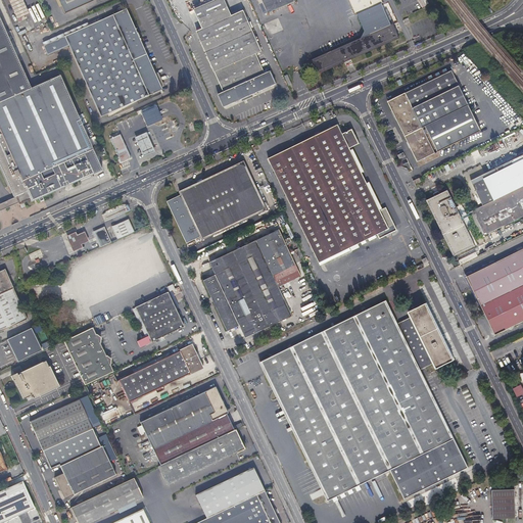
[(22,0),(9,0),(17,19),(30,14),(22,0)]
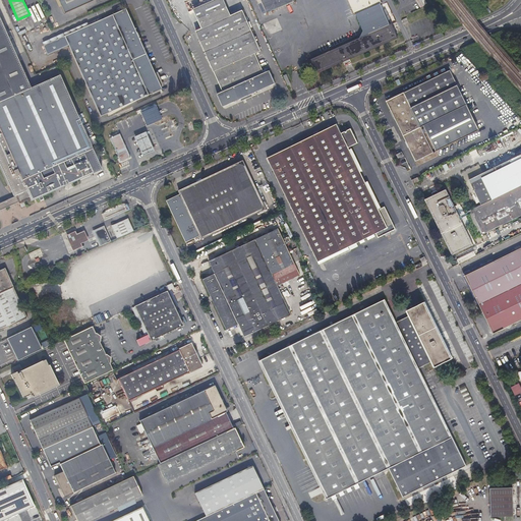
[(58,0),(64,13),(94,0),(58,0)]
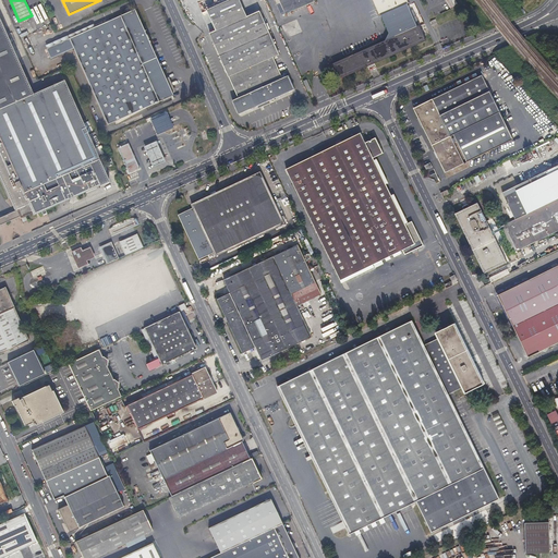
[(287,77),(281,80),(271,59),(278,56),(252,0),(230,0),(198,14),(237,99),(230,101),(237,116),(293,91),(287,77)]
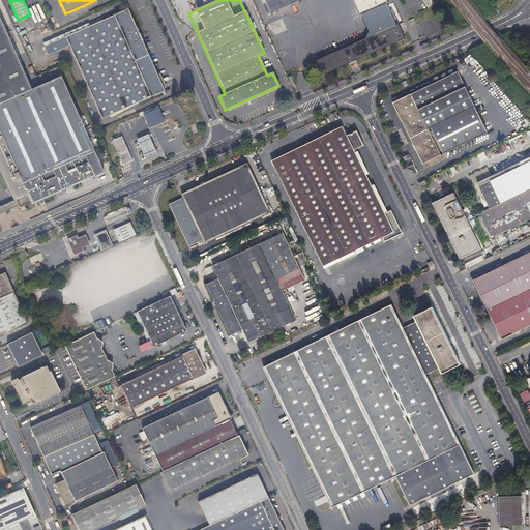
[(263,0),(269,13),(297,2),(296,0),(263,0)]
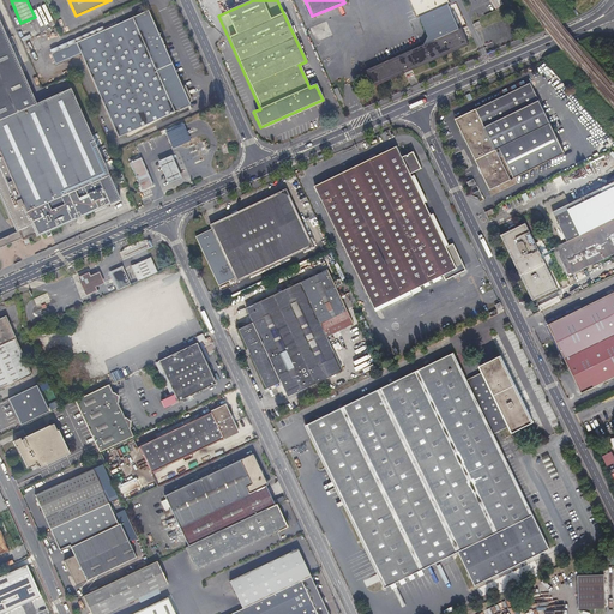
[(446,0),(407,0),(415,18),(417,17),(428,42),(363,71),(371,89),(467,44),(459,29),(457,30),(446,5),(447,4),(446,0)]
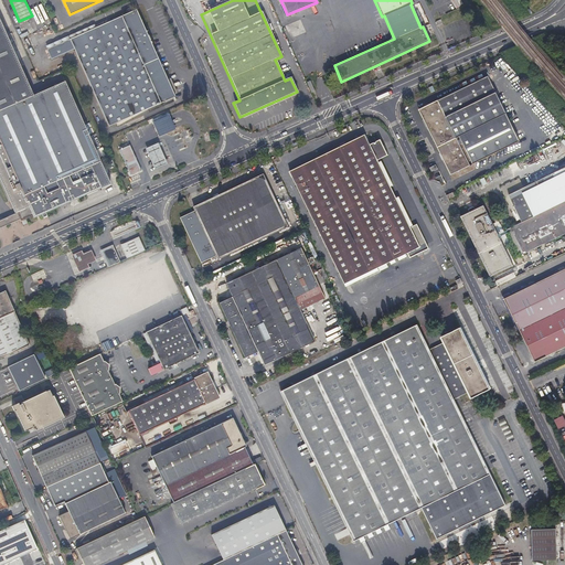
[(176,96),(136,10),(46,51),(51,61),(74,51),(109,126),(176,96)]
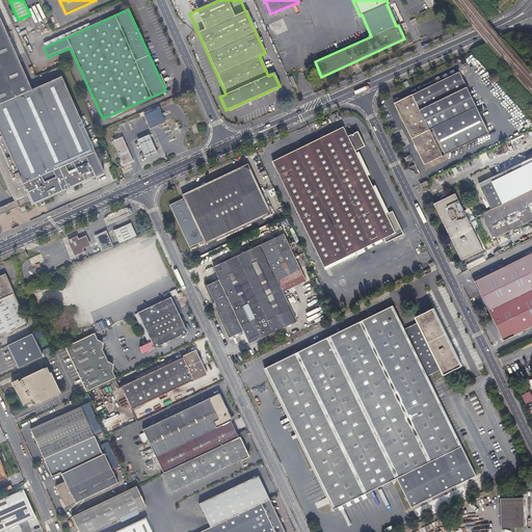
[(0,91),(0,94),(24,82),(0,27),(0,91)]
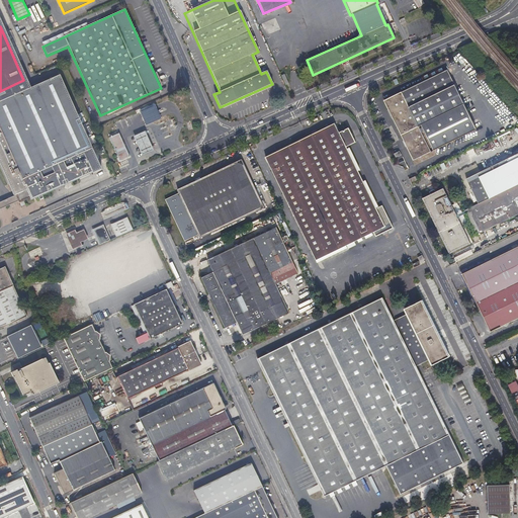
[(471,120),(447,70),(384,101),(409,151),(471,120)]
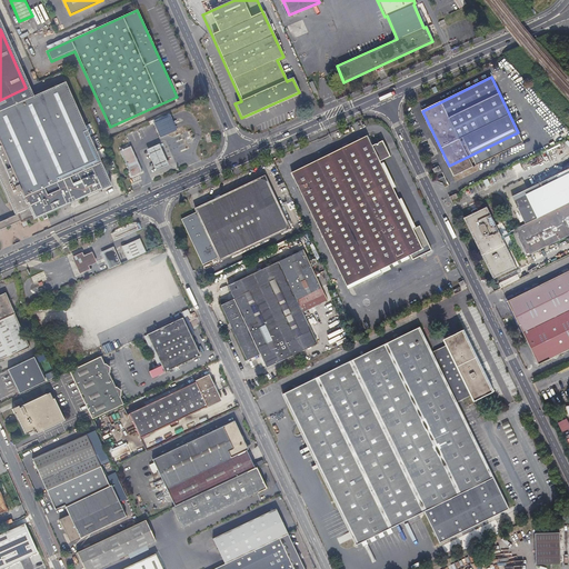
[(313,81),(310,83),(315,95),(319,92),(313,81)]
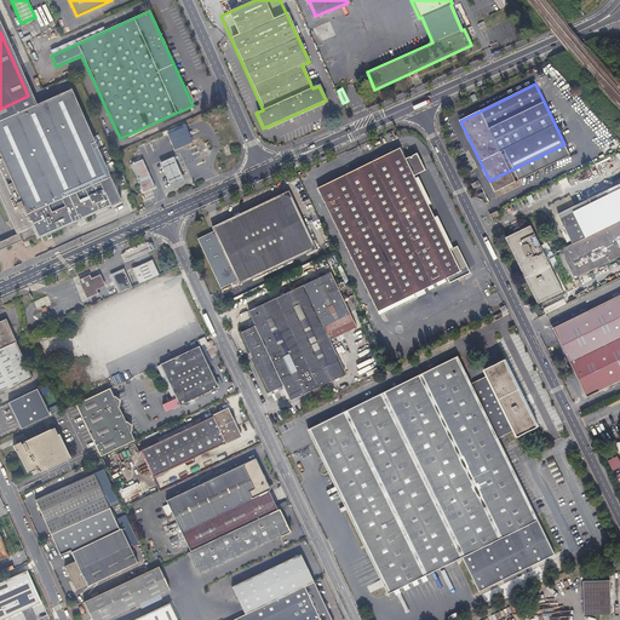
[(0,202),(9,223),(12,229),(15,235),(19,246),(34,239),(35,241),(44,237),(44,239),(49,236),(49,235),(64,228),(56,211),(86,197),(90,206),(115,195),(68,91),(33,107),(28,96),(0,109),(0,107),(0,202)]
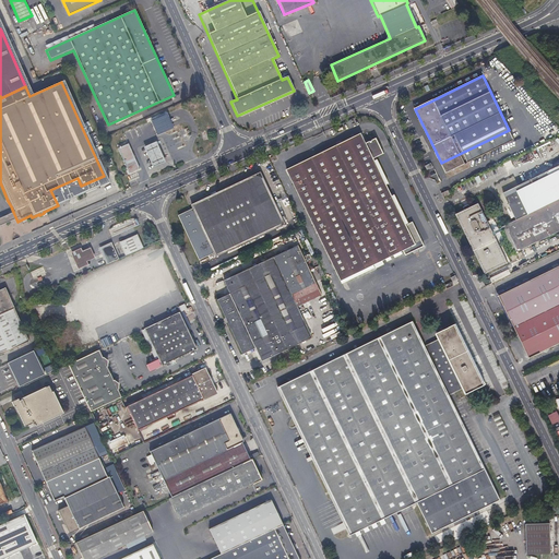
[(169,114),(153,120),(158,134),(175,128),(169,114)]
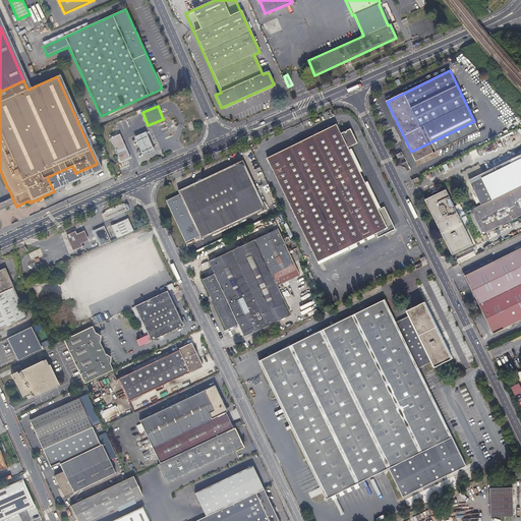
[(474,121),(411,152),(416,161),(479,130),(474,121)]
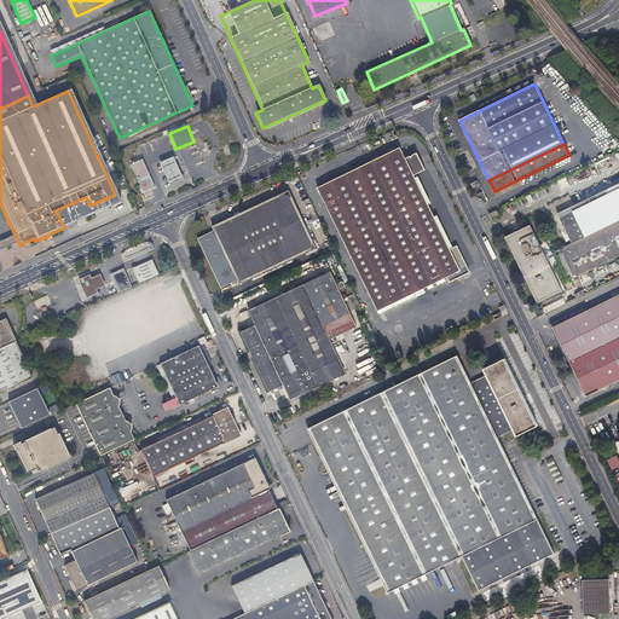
[(461,271),(449,247),(460,241),(417,154),(405,158),(400,148),(317,187),(379,312),(461,271)]
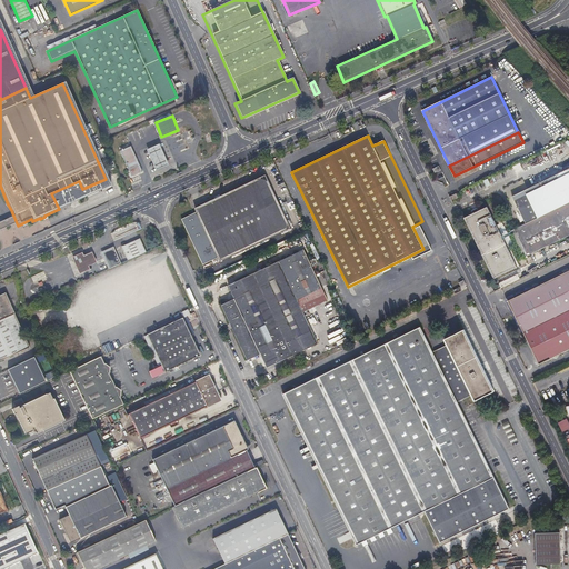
[(159,143),(146,149),(156,170),(168,165),(159,143)]
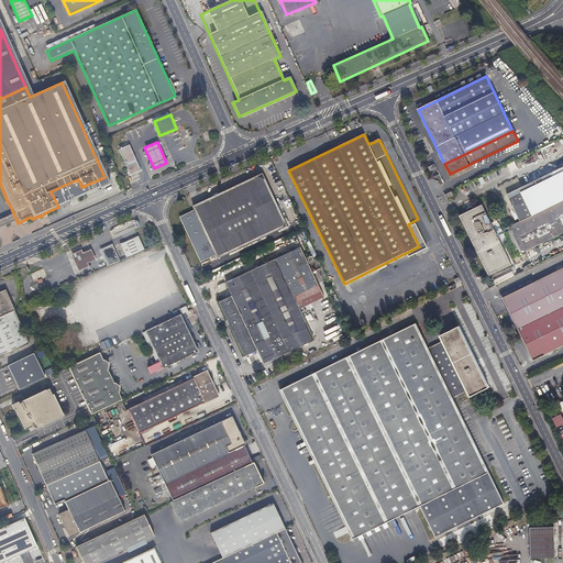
[(141,170),(136,163),(129,145),(119,150),(130,175),(141,170)]
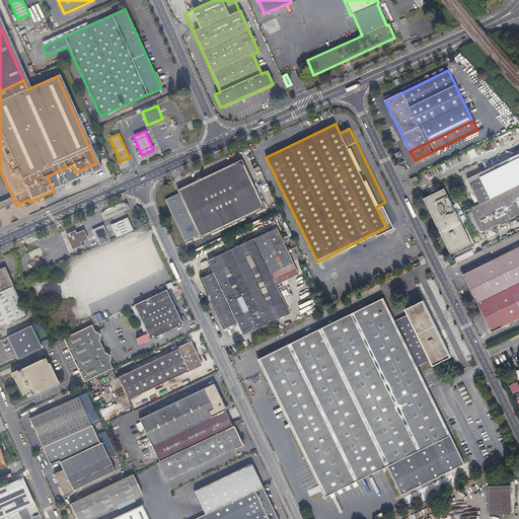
[(518,153),(467,178),(479,204),(482,203),(484,207),(470,212),(482,233),(518,215),(518,153)]
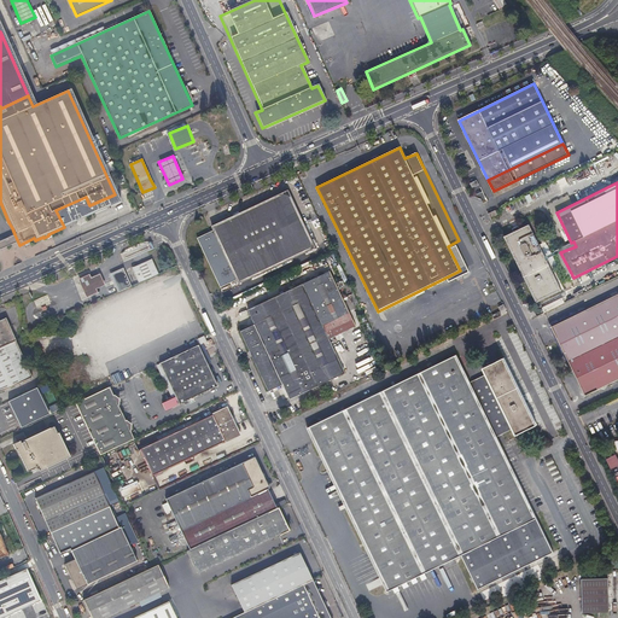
[(221,289),(237,280),(239,284),(315,248),(289,191),(211,227),(214,231),(197,238),(221,289)]
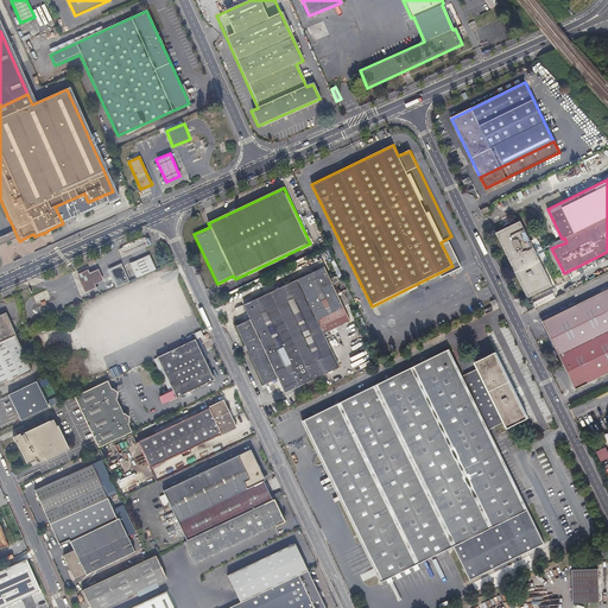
[(116,200),(113,191),(88,202),(84,194),(55,207),(63,223),(116,200)]
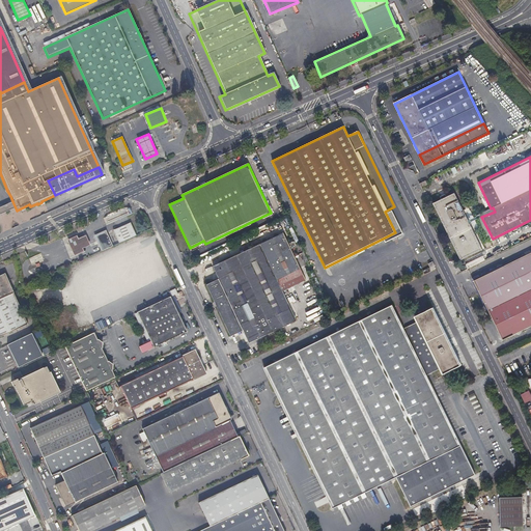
[(462,258),(472,253),(481,249),(454,194),(436,203),(462,258)]
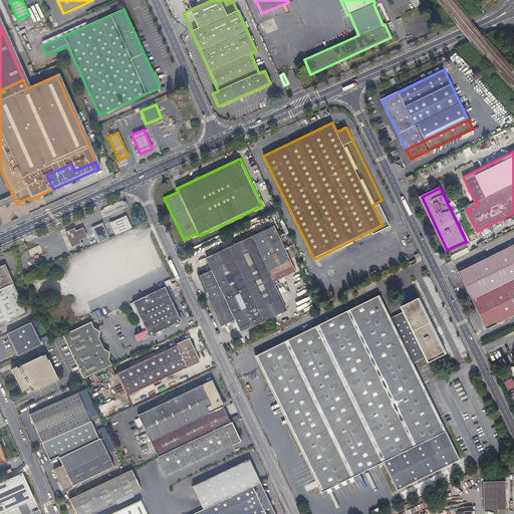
[(133,228),(130,222),(126,215),(110,223),(115,235),(133,228)]
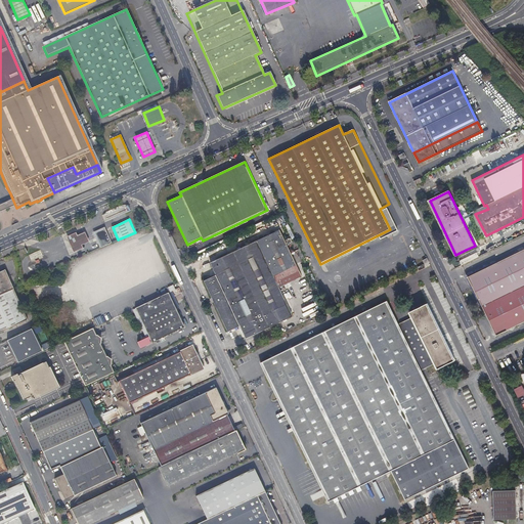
[(105,227),(94,232),(101,248),(113,243),(105,227)]
